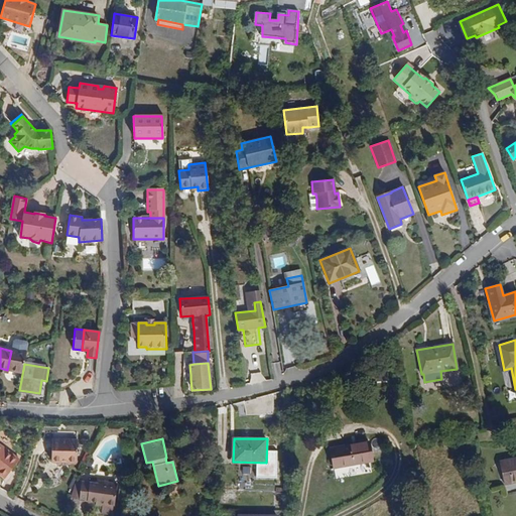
[(77,463),(78,440),(52,439),(51,462),(77,463)]
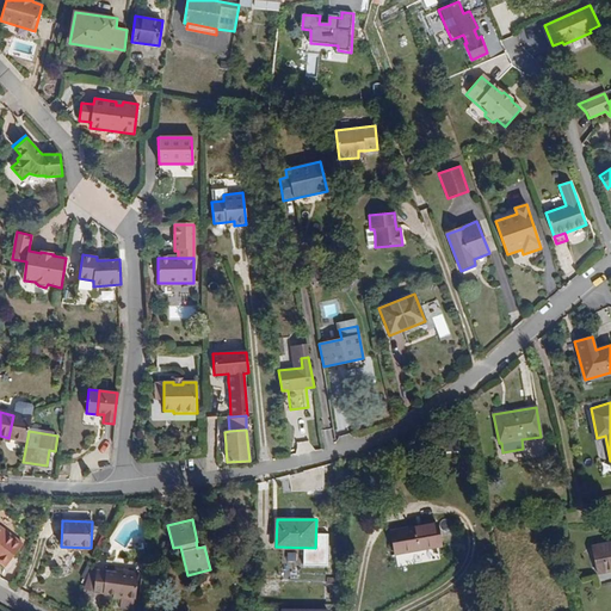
[(442,547),(437,523),(392,531),(395,555),(442,547)]
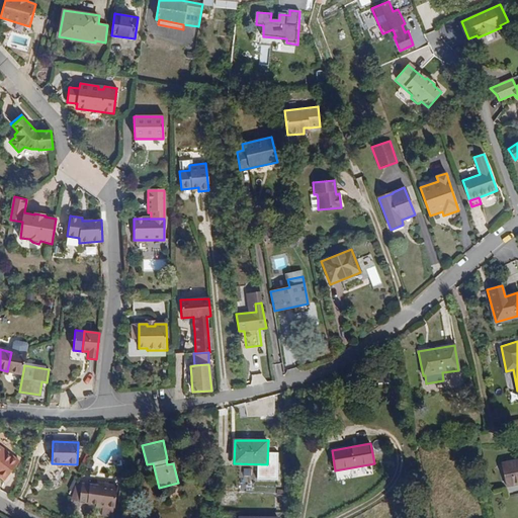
[(19,461),(0,446),(0,472),(7,479),(19,461)]
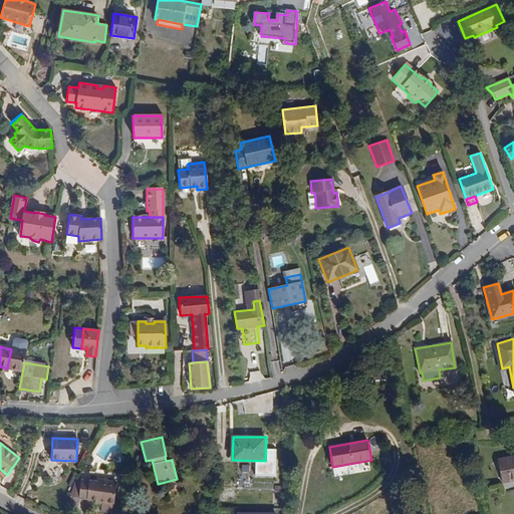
[(513,456),(497,460),(502,483),(513,480),(513,456)]
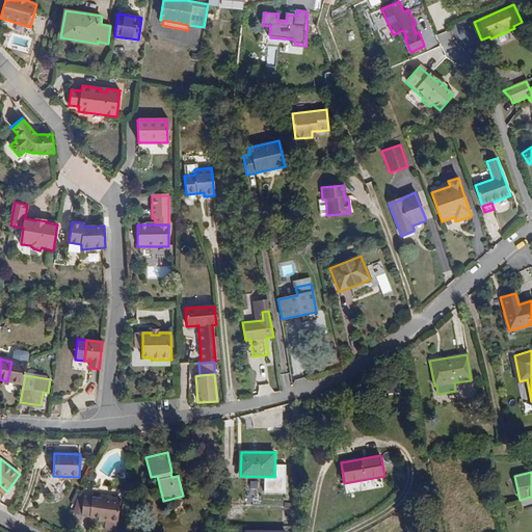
[(82,515),(84,498),(78,497),(73,514),(82,515)]
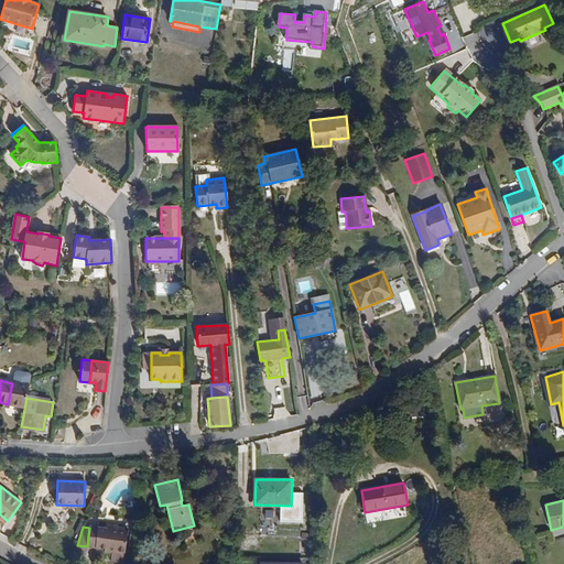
[(125,555),(128,529),(110,527),(110,530),(107,529),(90,527),(89,528),(87,546),(87,548),(104,550),(104,553),(111,553),(110,562),(123,563),(123,554),(125,555)]
